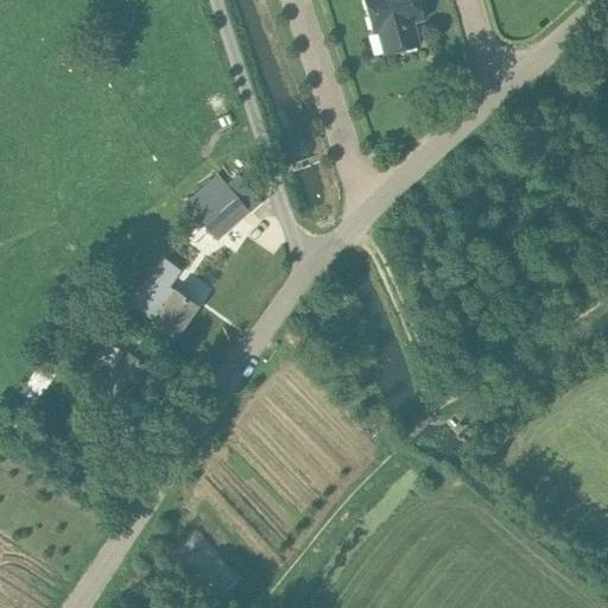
[(416,0),(363,0),(373,32),(381,30),(387,52),(418,44),(412,21),(422,19),(416,0)]
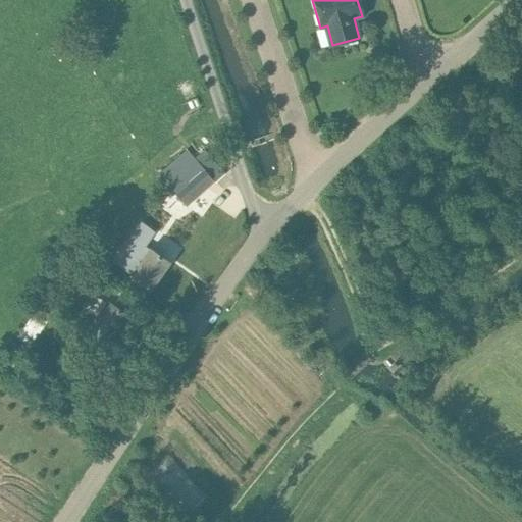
[(158,174),(155,177),(172,197),(174,195),(186,207),(222,174),(203,152),(195,159),(183,146),(154,170),(158,174)]
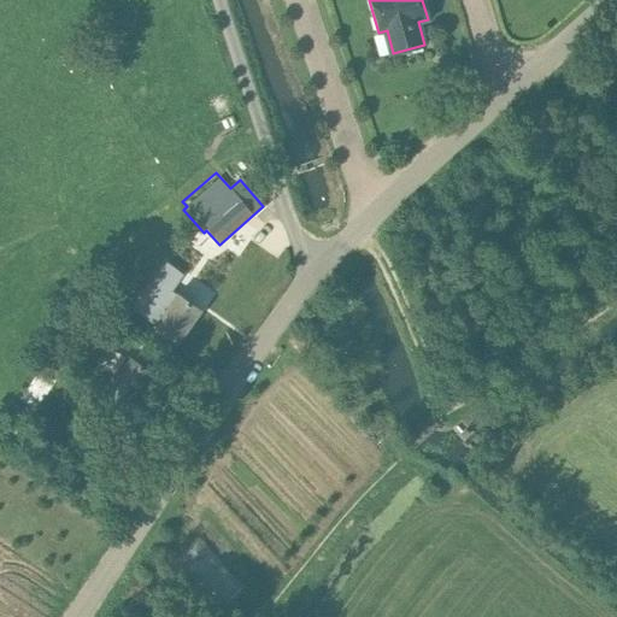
[(151,299),(164,309),(153,325),(177,341),(199,310),(162,283),(151,299)]
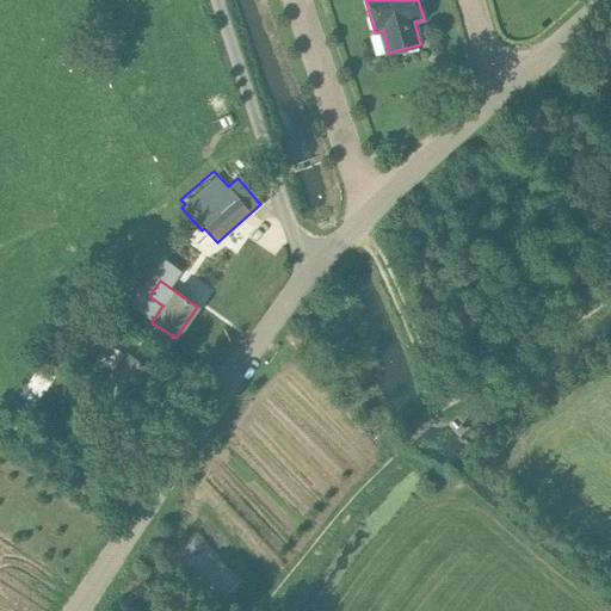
[(73,343),(112,370),(96,394),(123,413),(152,371),(124,352),(123,353),(107,343),(118,328),(94,313),(73,343)]
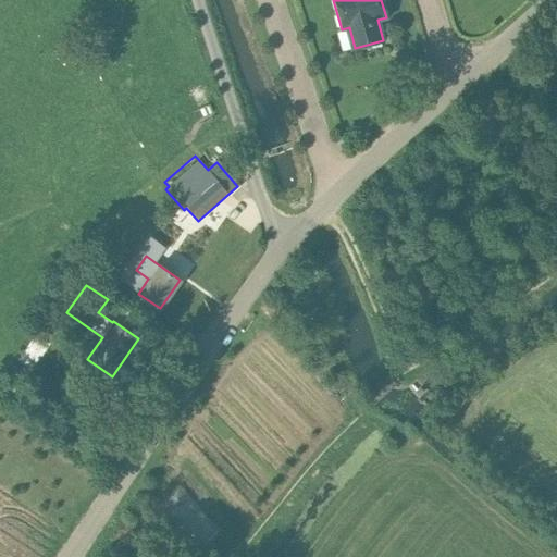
[(37,332),(17,360),(32,370),(51,342),(37,332)]
